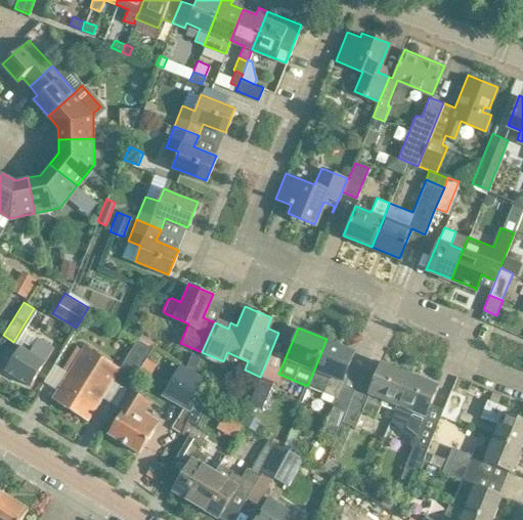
[(30,384),(53,346),(38,336),(32,346),(23,340),(5,369),(30,384)]
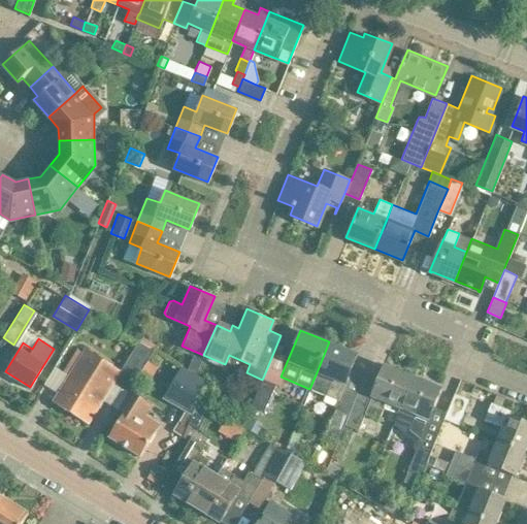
[(128,390),(139,372),(147,359),(153,350),(138,340),(121,369),(85,348),(53,400),(88,422),(112,381),(128,390)]
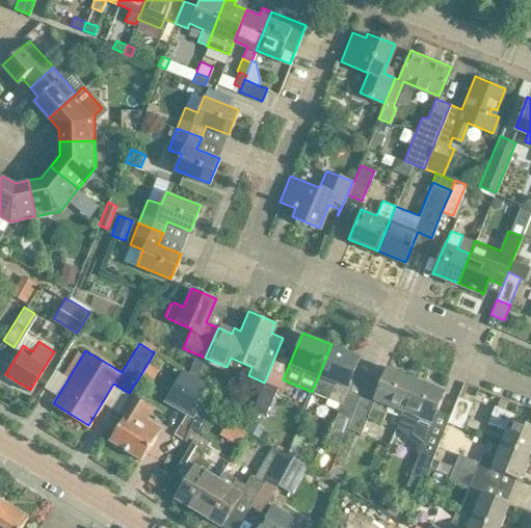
[(319,375),(312,392),(326,397),(340,402),(351,374),(360,355),(332,344),(319,375)]
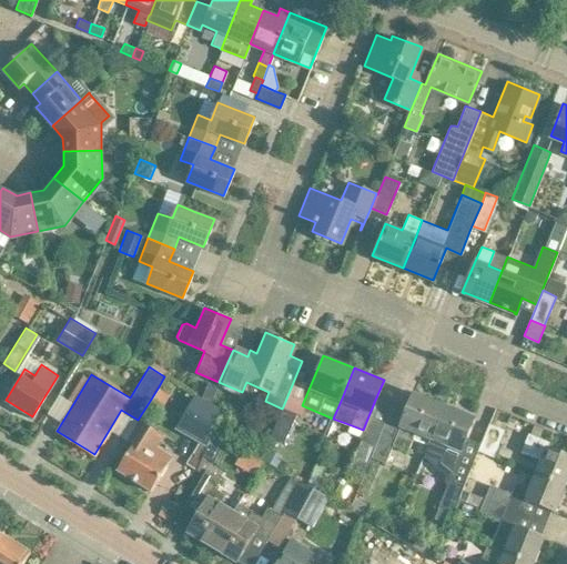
[(164,376),(159,386),(169,393),(175,382),(164,376)]
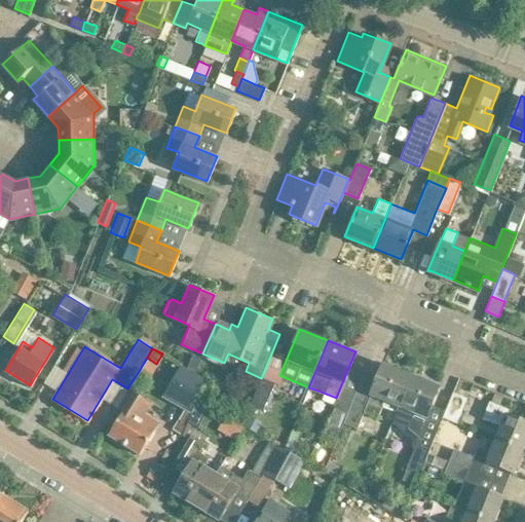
[(398,406),(410,374),(382,363),(371,392),(358,386),(354,394),(347,411),(342,422),(355,427),(363,410),(377,416),(384,401),(398,406)]
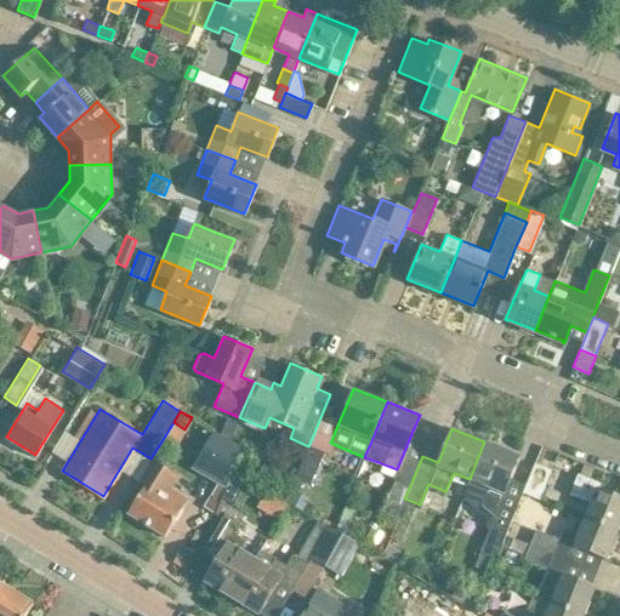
[(211,431),(193,462),(219,477),(208,495),(204,503),(215,512),(220,502),(221,496),(229,478),(226,475),(242,449),(211,431)]
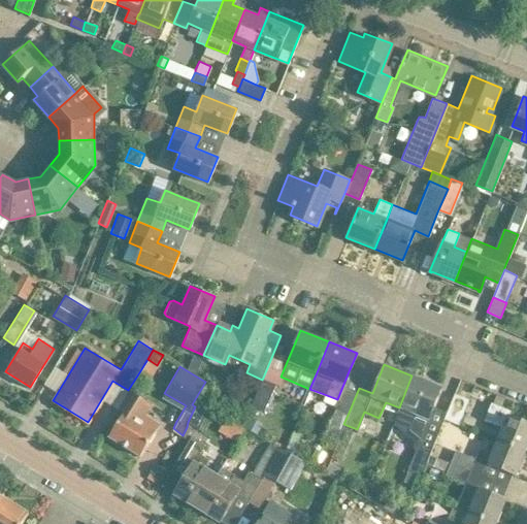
[(399,407),(392,424),(407,429),(422,435),(440,387),(412,375),(399,407)]
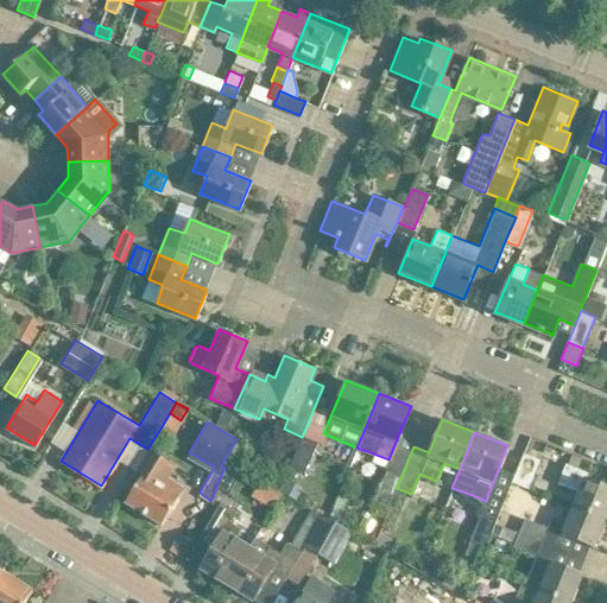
[(318,442),(303,435),(302,437),(290,465),(305,471),(318,442)]
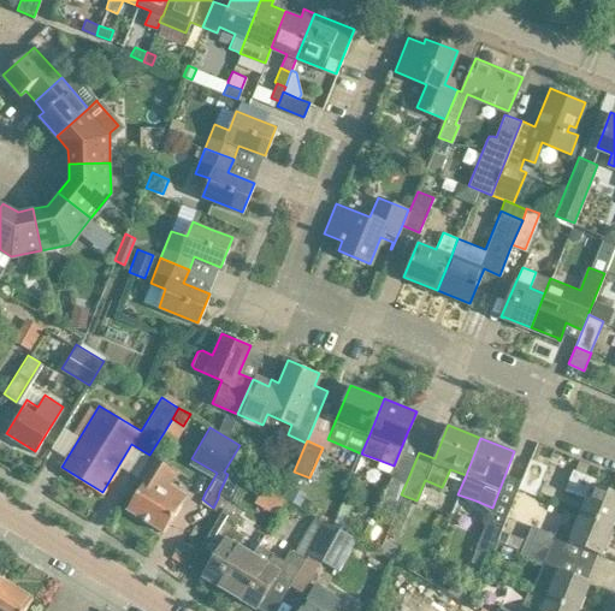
[(145,479),(126,508),(163,531),(182,500),(188,492),(169,480),(173,473),(148,457),(139,474),(145,479)]
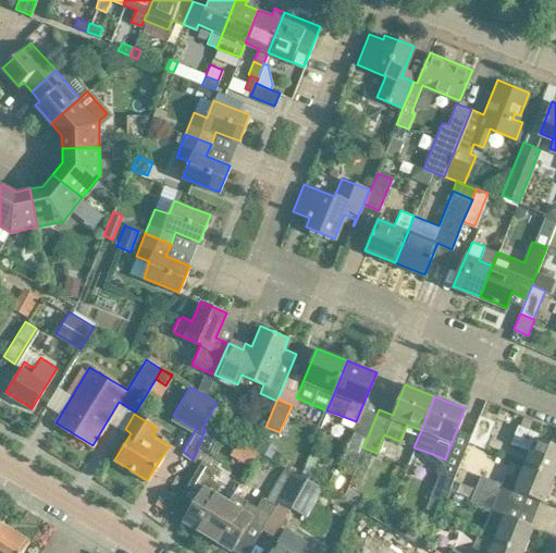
[(479,414),(471,433),(469,440),(483,446),(486,440),(494,420),(479,414)]
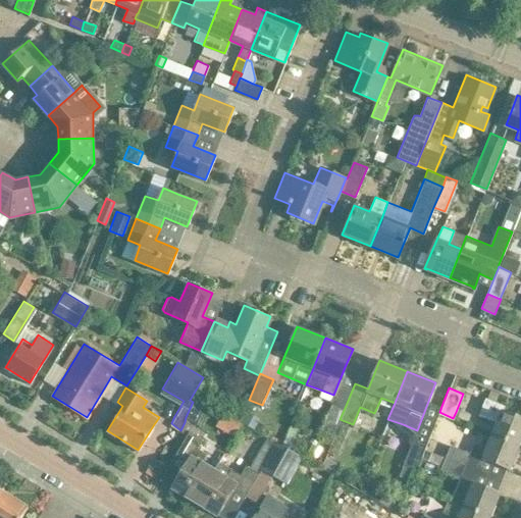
[(193,402),(186,417),(197,422),(206,402),(195,397),(193,402)]
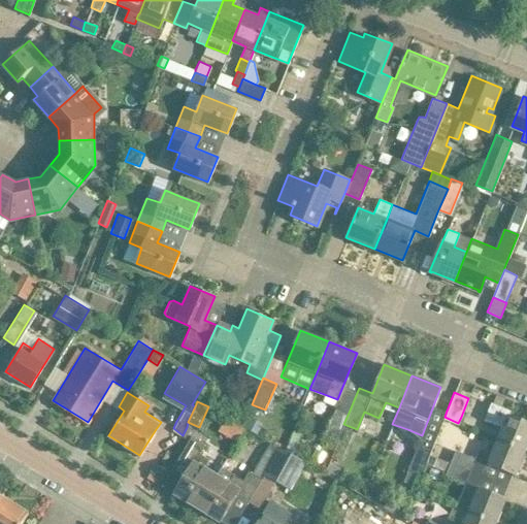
[(491,401),(484,419),(502,426),(497,438),(525,450),(526,445),(526,421),(508,414),(511,410),(491,401)]
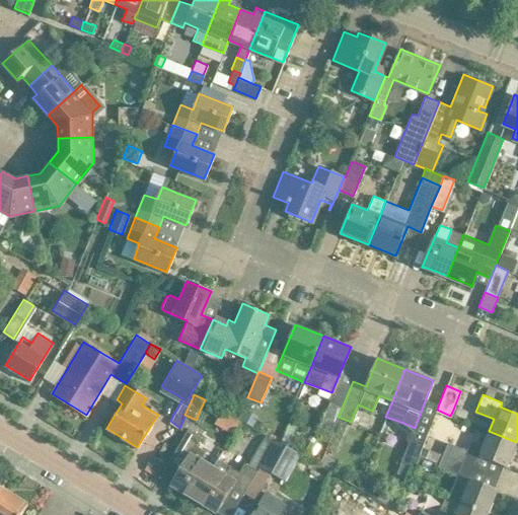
[(338,417),(343,406),(329,400),(319,428),(331,433),(338,417)]
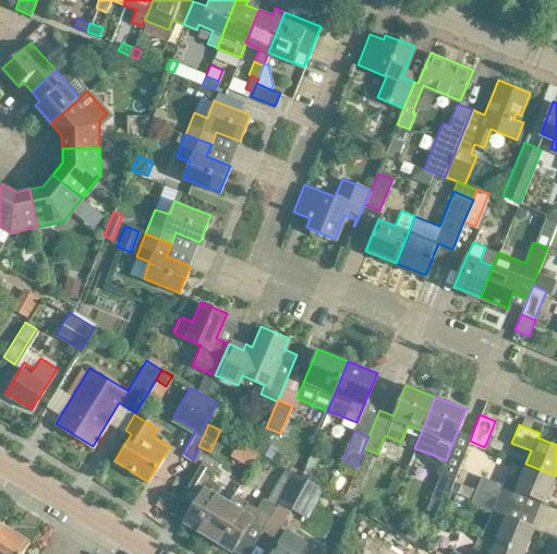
[(266,441),(259,453),(268,457),(275,446),(266,441)]
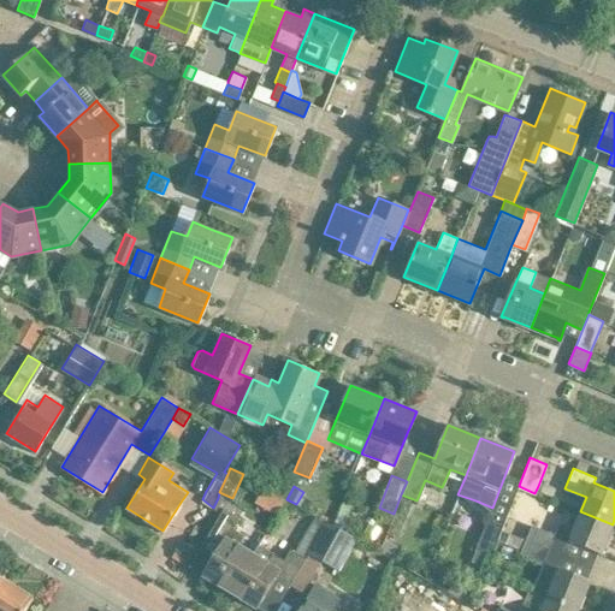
[(230,591),(252,553),(237,545),(243,534),(232,527),(238,517),(223,508),(206,537),(220,545),(202,574),(230,591)]
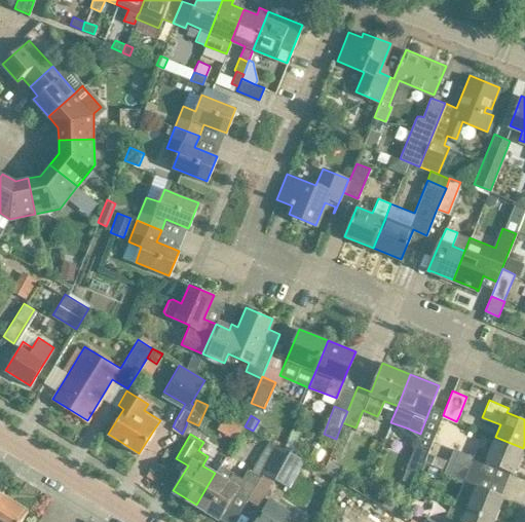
[(453,448),(449,459),(482,473),(486,462),(513,473),(523,448),(495,437),(489,450),(477,445),(473,456),(453,448)]
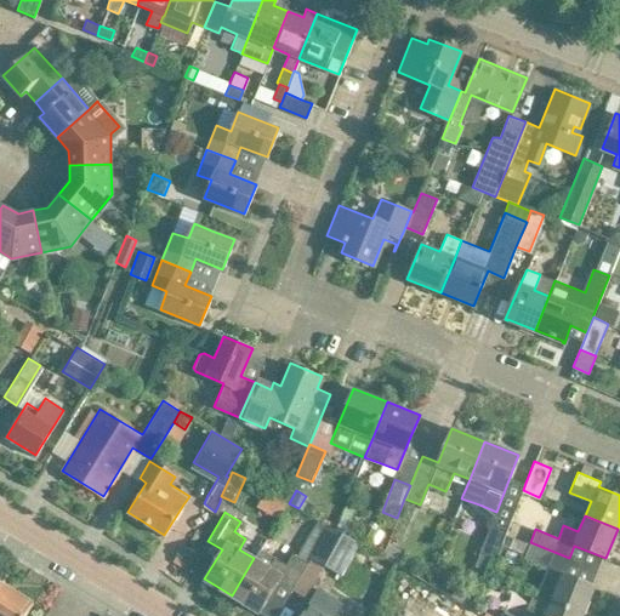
[(340,519),(336,528),(345,531),(348,523),(340,519)]
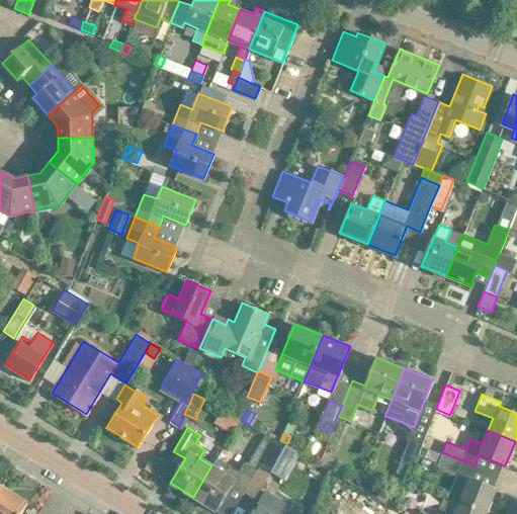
[(412,465),(423,438),(411,433),(400,460),(412,465)]
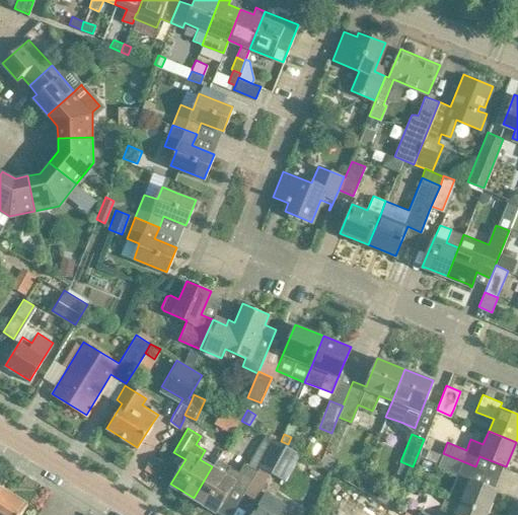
[(271,472),(286,445),(273,438),(257,465),(271,472)]
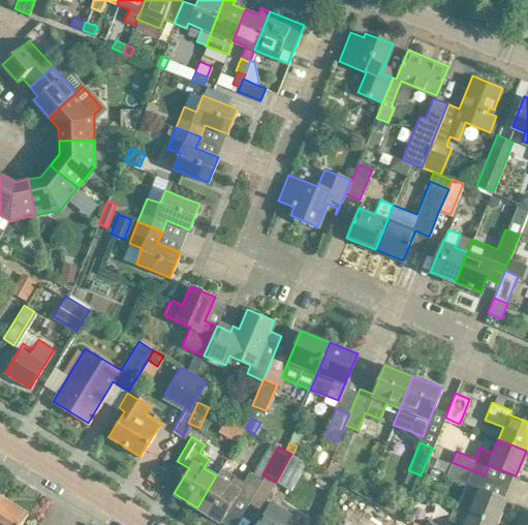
[(289,489),(305,461),(291,454),(276,482),(289,489)]
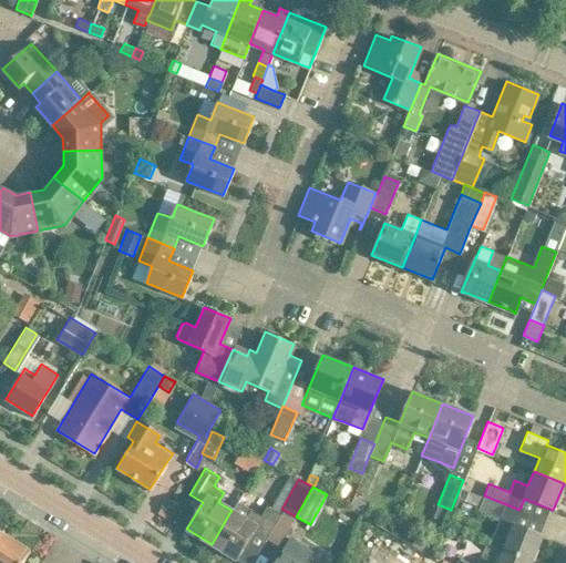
[(484,495),(477,510),(498,519),(512,524),(502,549),(533,561),(543,534),(523,526),(514,523),(520,510),(484,495)]
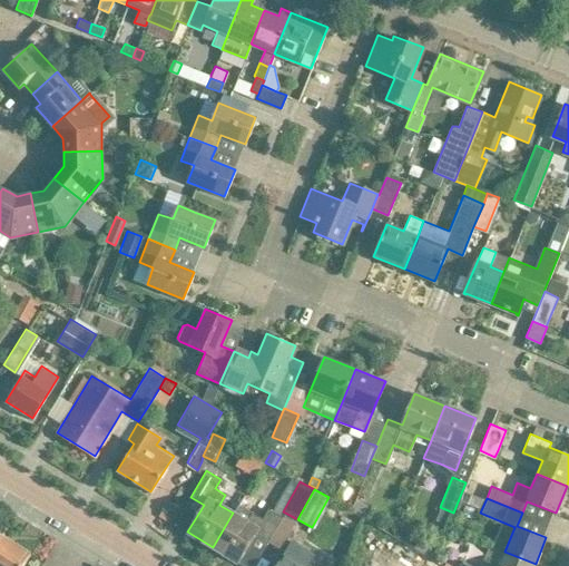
[(233,513),(213,547),(237,562),(253,535),(266,543),(278,524),(283,516),(268,508),(263,517),(252,511),(238,503),(233,513)]
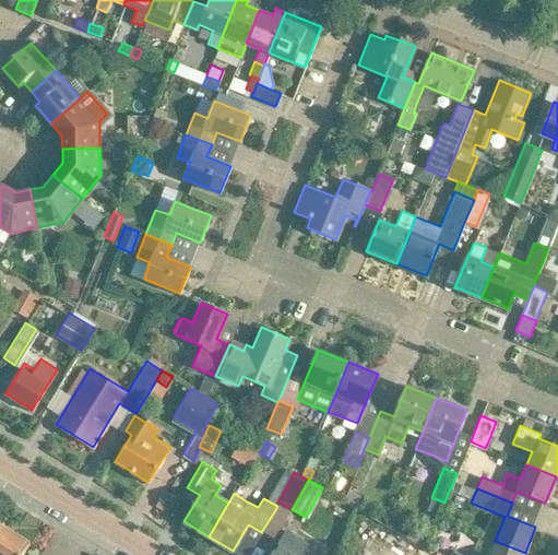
[(21,554),(30,542),(4,527),(0,523),(0,554),(21,554)]
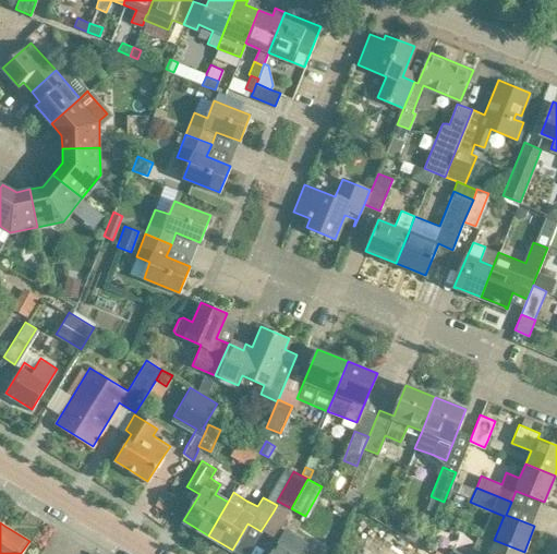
[(270,553),(269,553),(301,553),(309,542),(286,528),(285,529),(270,553)]
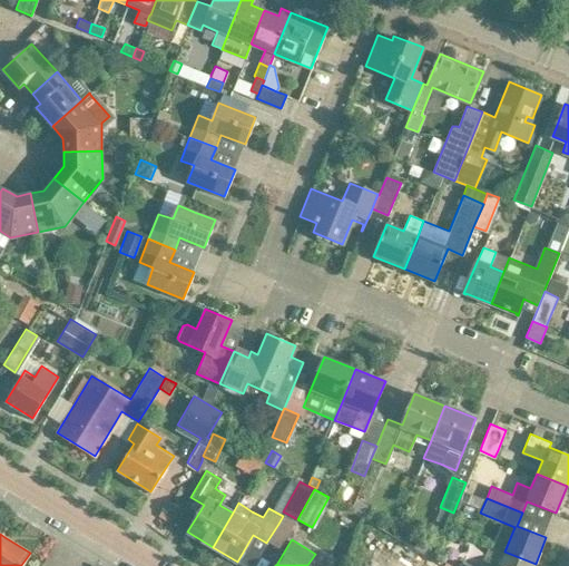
[(448,547),(439,562),(444,565),(458,565),(462,559),(463,557),(448,547)]
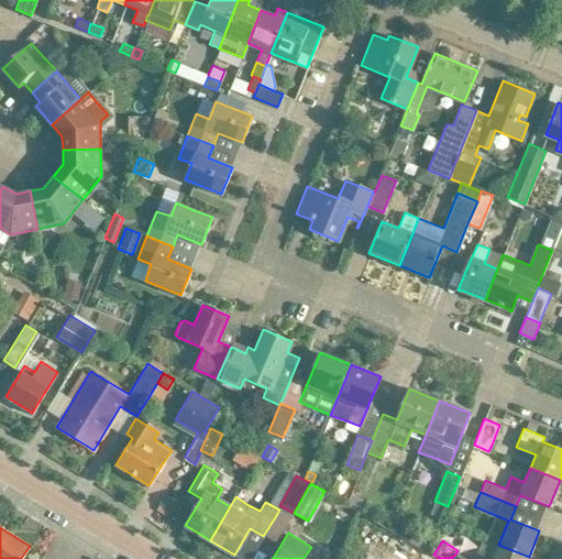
[(467,558),(456,552),(452,558),(527,558),(529,557),(498,545),(492,558),(467,558)]
